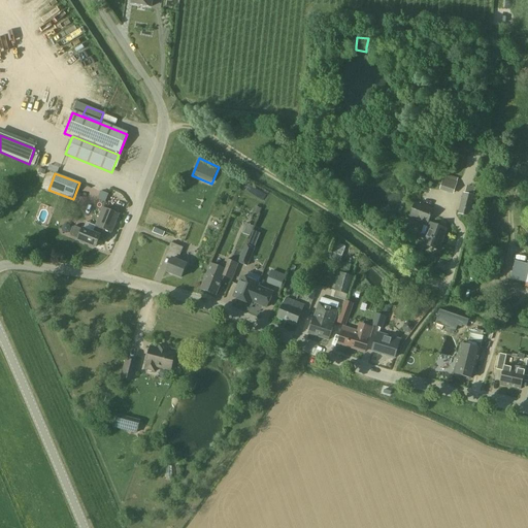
[(454,195),(458,182),(443,177),(439,190),(454,195)]
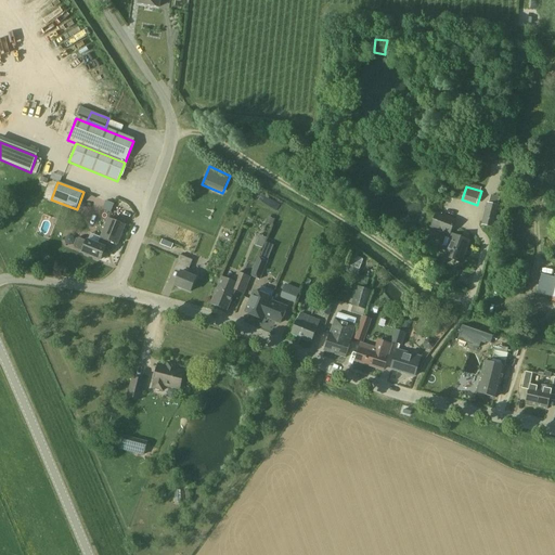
[(259,194),(257,199),(278,208),(280,203),(259,194)]
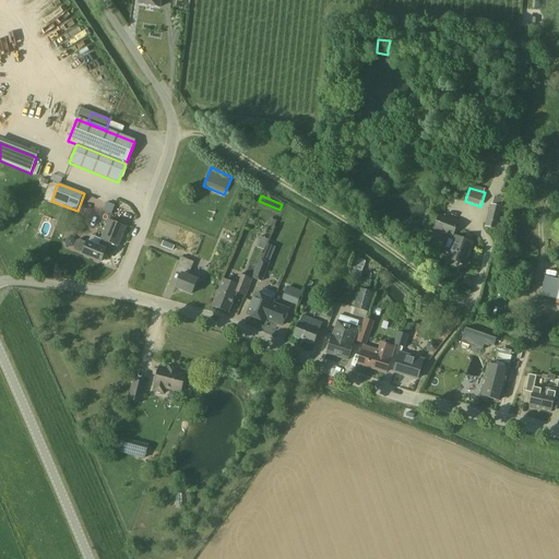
[(107,203),(104,211),(113,214),(116,206),(107,203)]
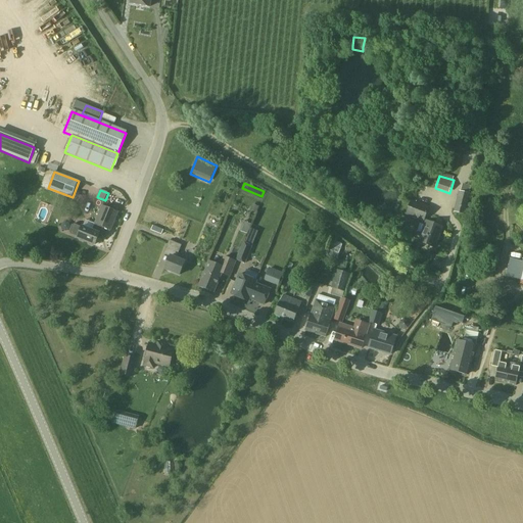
[(465,216),(470,194),(459,191),(454,211),(465,216)]
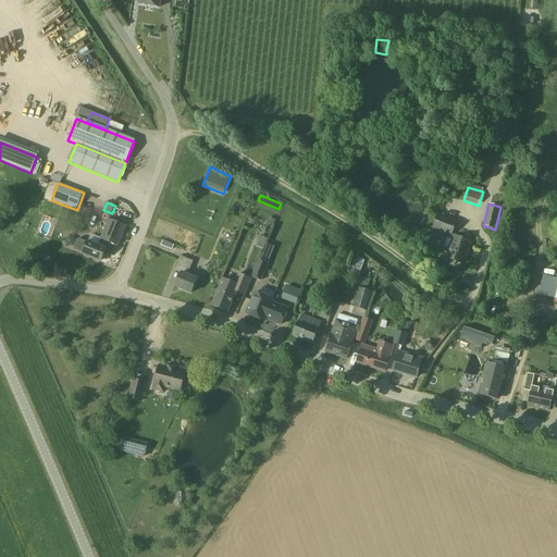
[(454,230),(457,221),(443,215),(437,213),(431,229),(452,236),(454,230)]
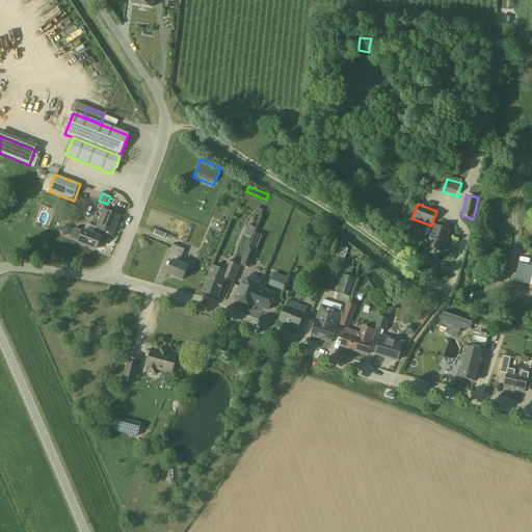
[(114,214),(104,210),(94,235),(76,228),(74,229),(71,236),(72,239),(97,249),(101,238),(109,242),(120,216),(118,215),(121,212),(115,210),(114,214)]
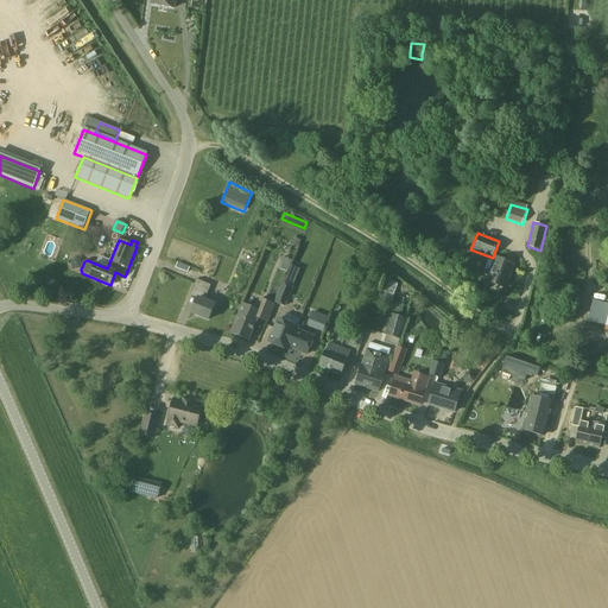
[(289,271),(292,260),(283,258),(280,268),(289,271)]
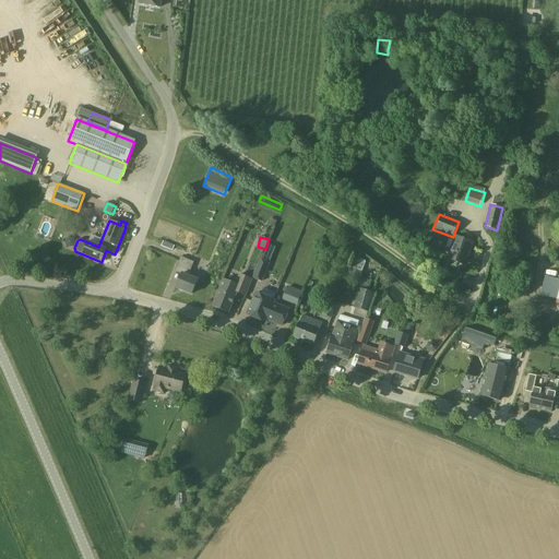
[(470,250),(472,242),(456,237),(451,250),(449,249),(445,257),(464,264),(466,257),(468,258),(472,251),(470,250)]
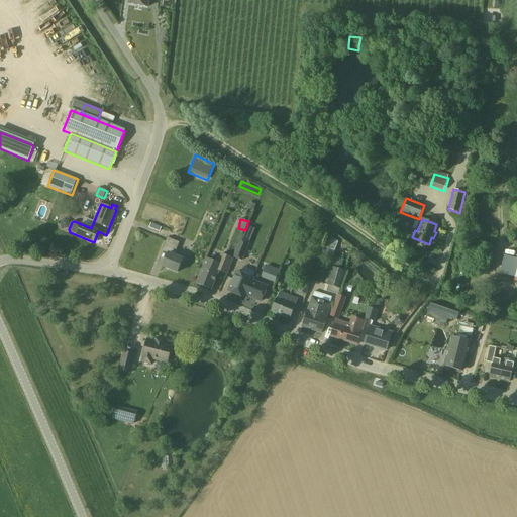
[(160,232),(161,227),(150,223),(149,226),(148,228),(160,232)]
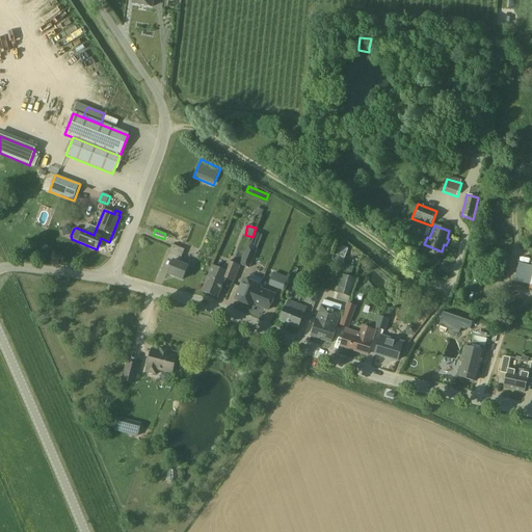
[(259,247),(264,235),(257,232),(251,244),(259,247)]
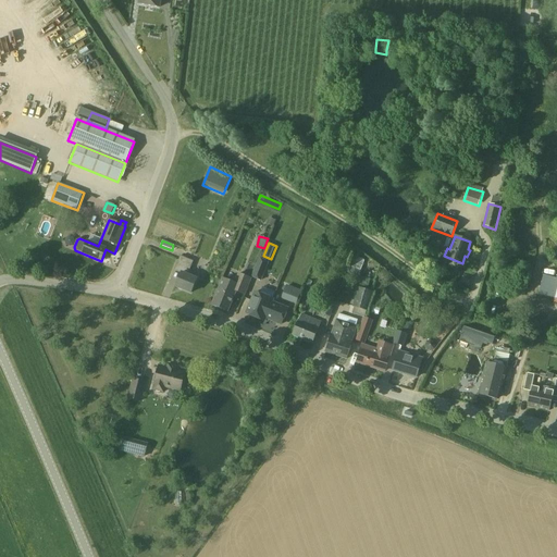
[(190,294),(197,280),(187,275),(193,261),(180,257),(174,271),(181,274),(175,287),(190,294)]
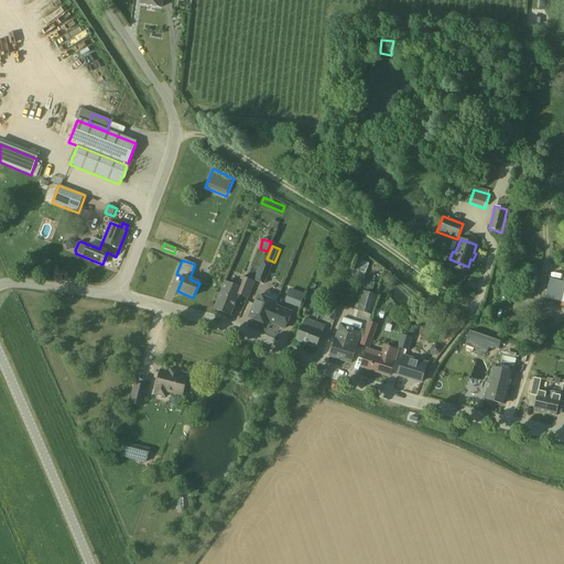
[(362,281),(369,264),(358,260),(353,277),(362,281)]
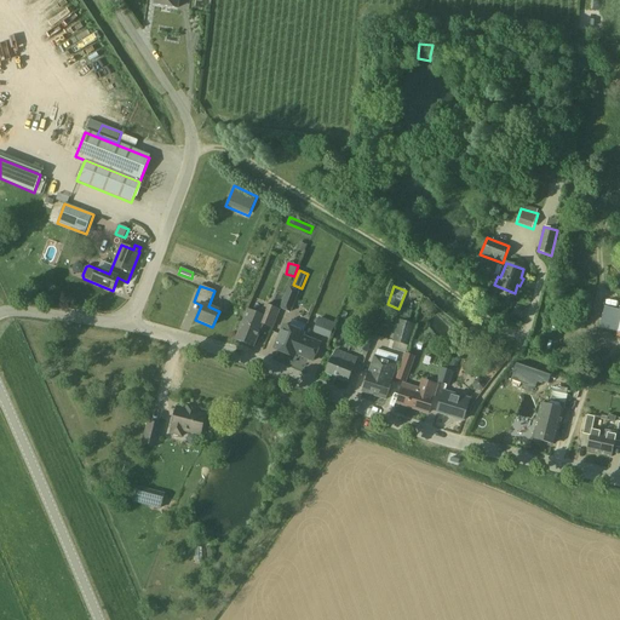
[(288,288),(280,309),(291,314),(299,293),(288,288)]
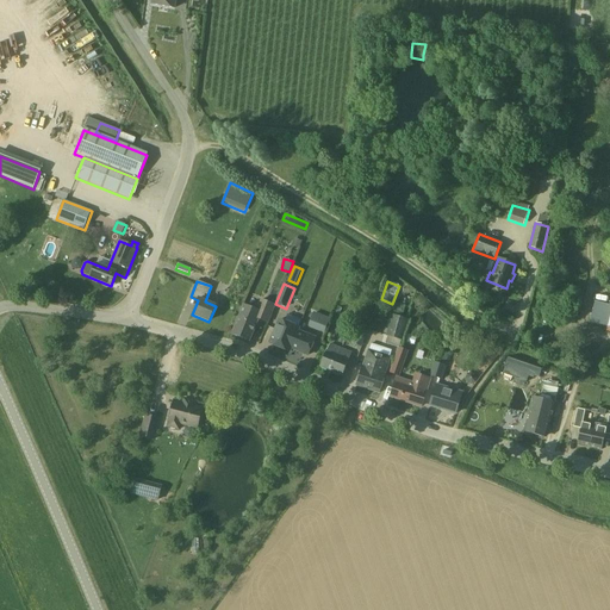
[(268,324),(277,305),(261,299),(256,311),(243,306),(232,335),(249,341),(257,319),(268,324)]
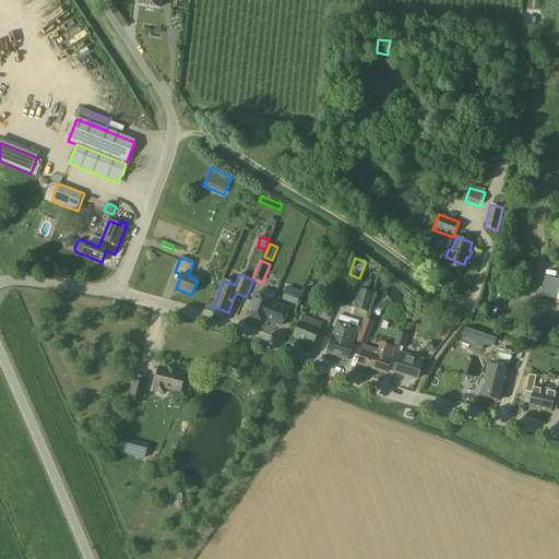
[(558,275),(558,280),(546,277),(542,296),(558,299),(558,275)]
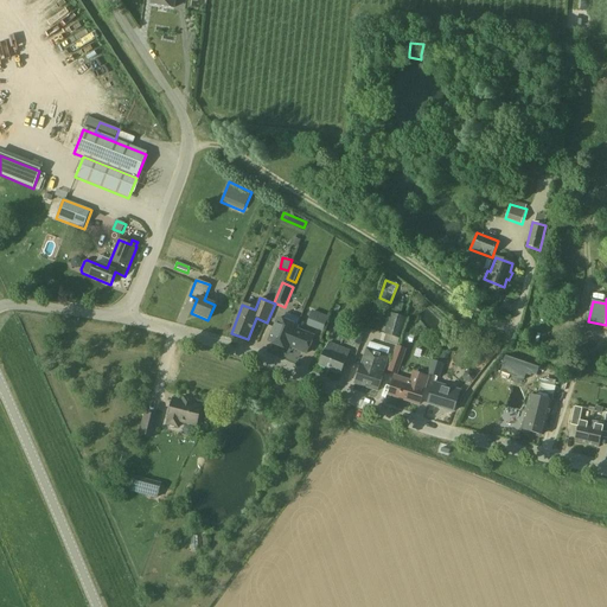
[(394,302),(393,313),(404,315),(407,305),(394,302)]
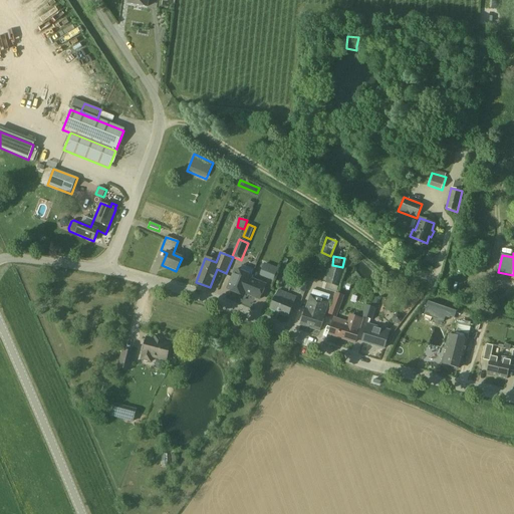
[(274,280),(278,268),(264,263),(260,275),(274,280)]
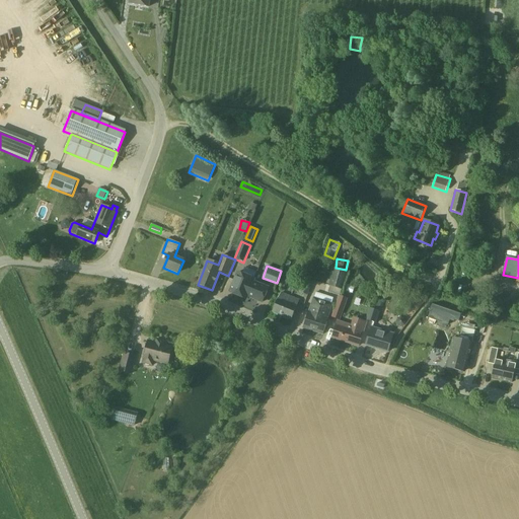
[(343,290),(348,272),(334,268),(328,286),(330,287),(328,293),(340,296),(342,290),(343,290)]
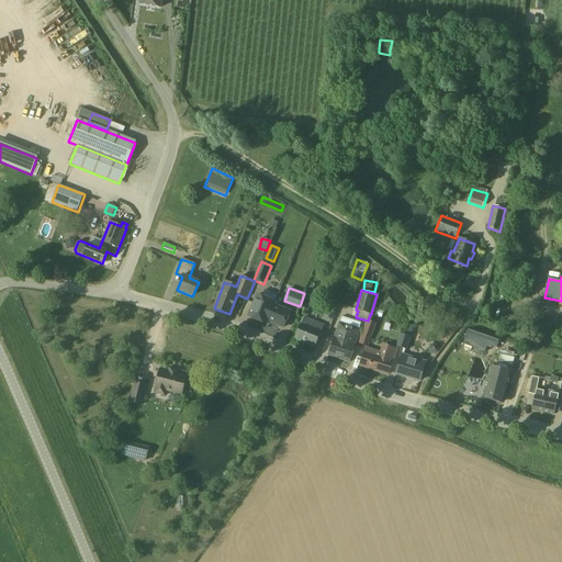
[(338,307),(324,302),(321,310),(325,312),(324,317),(333,321),(338,307)]
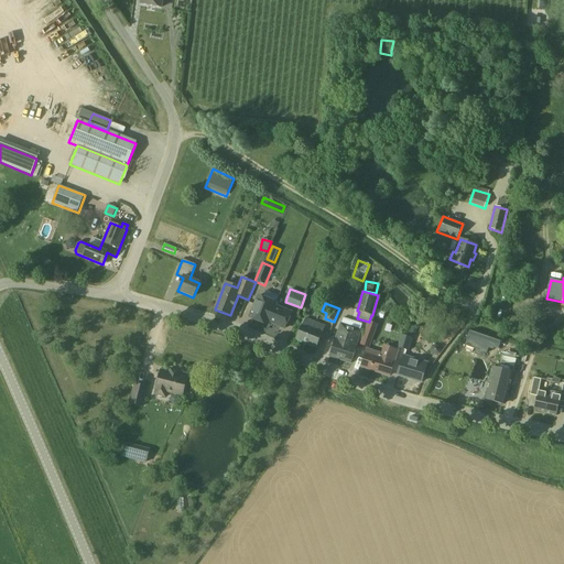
[(268,327),(273,314),(250,305),(245,317),(268,327)]
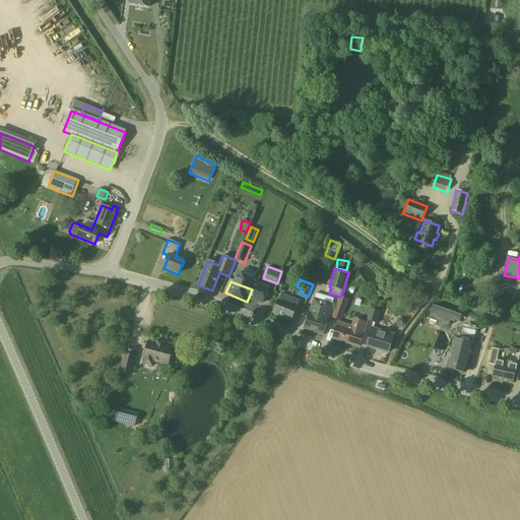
[(293,320),(300,301),(281,294),(279,300),(278,299),(273,312),(293,320)]
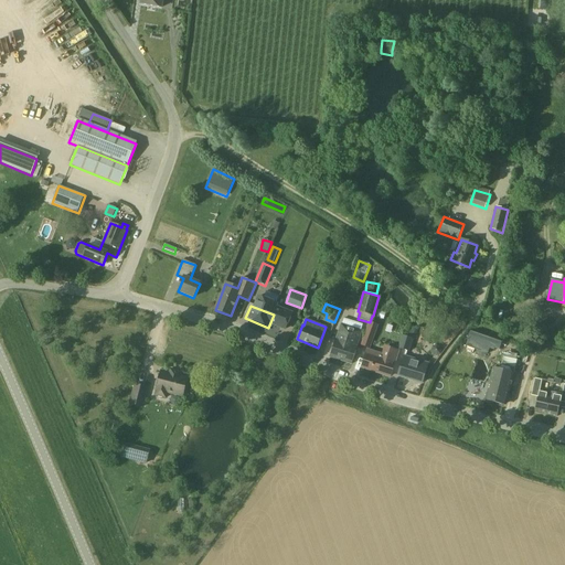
[(371,350),(379,326),(370,322),(361,347),(371,350)]
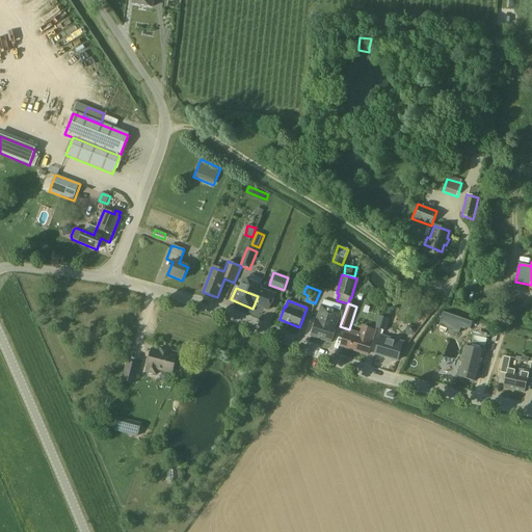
[(311,337),(330,343),(341,311),(321,304),(311,337)]
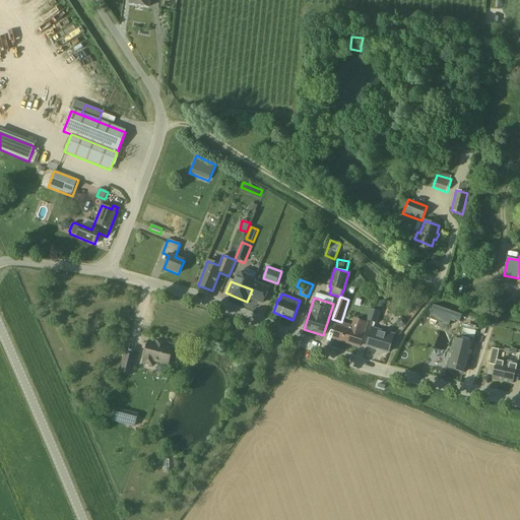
[(455,321),(459,323),(460,321),(462,316),(433,306),(431,313),(432,313),(429,320),(449,327),(451,322),(455,323),(455,321)]
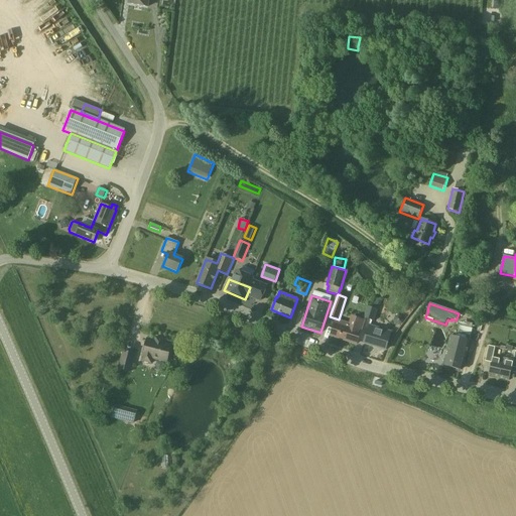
[(374,321),(377,309),(367,306),(364,318),(374,321)]
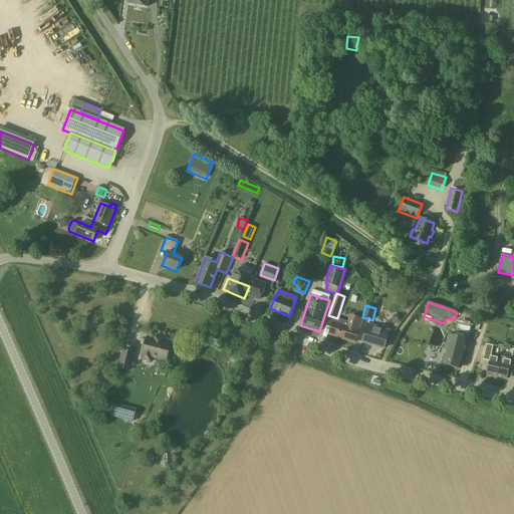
[(354,343),(362,318),(350,314),(347,321),(334,317),(329,334),(354,343)]
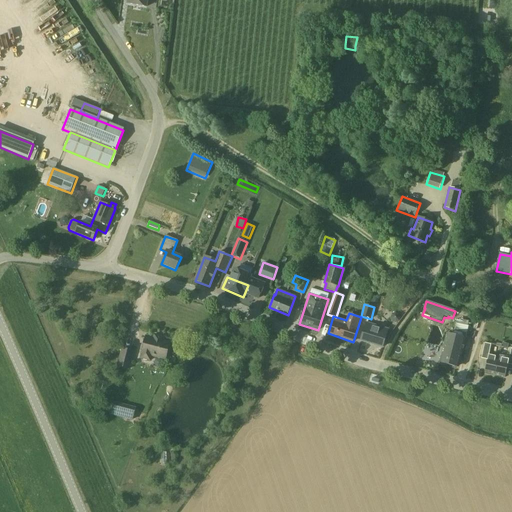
[(385,339),(387,332),(379,330),(380,328),(366,323),(361,341),(382,347),(385,339)]
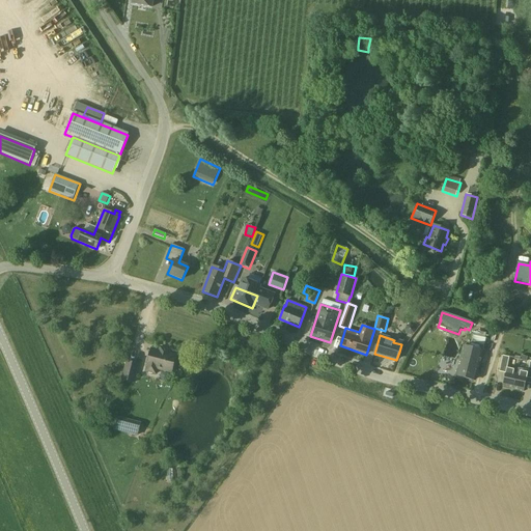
[(483,351),(486,338),(473,335),(469,347),(464,346),(455,376),(457,376),(458,379),(462,380),(465,379),(473,381),(475,381),(483,351)]
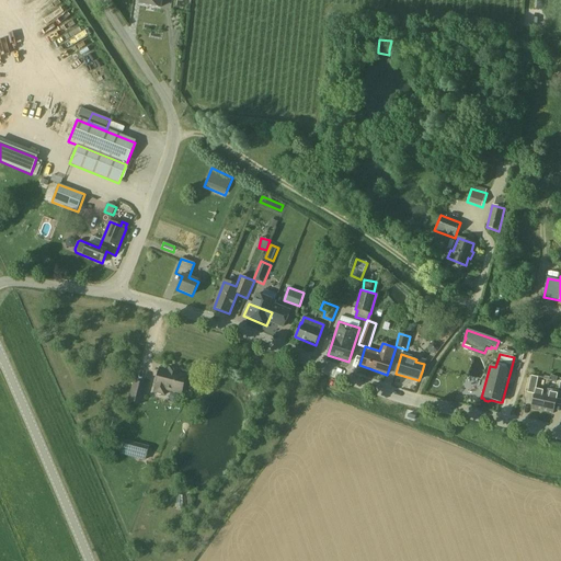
[(180,374),(180,369),(168,366),(168,370),(159,368),(152,392),(164,396),(165,390),(181,395),(186,375),(180,374)]
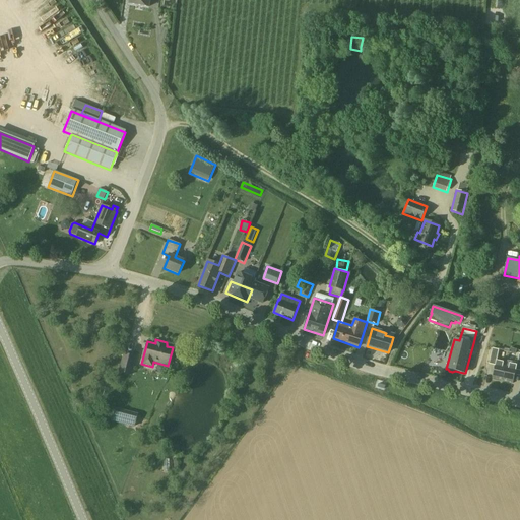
[(503,381),(507,363),(497,361),(499,349),(493,348),(489,364),(495,366),(493,379),(503,381)]
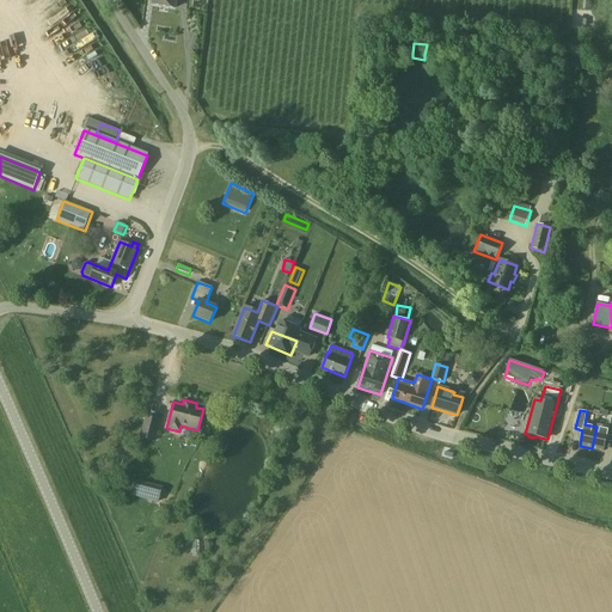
[(158,429),(160,420),(146,416),(140,438),(154,442),(158,429)]
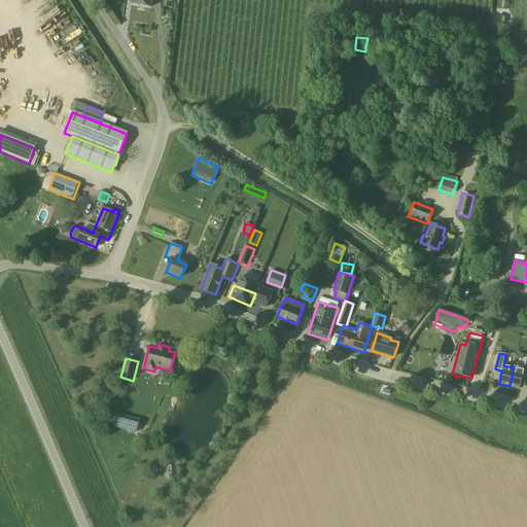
[(514,367),(510,386),(520,388),(523,375),(526,375),(526,358),(526,359),(524,370),(514,367)]
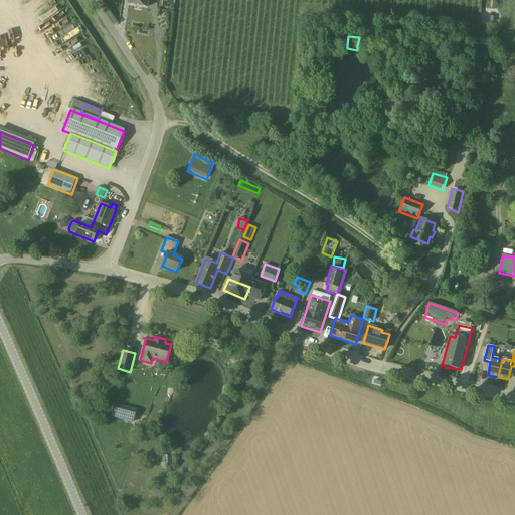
[(134,422),(137,409),(113,403),(110,416),(134,422)]
